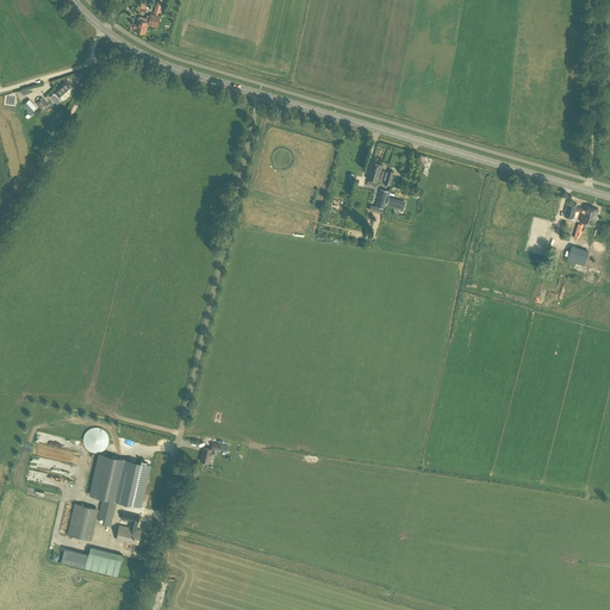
[(157,0),(154,13),(160,16),(165,0),(157,0)]
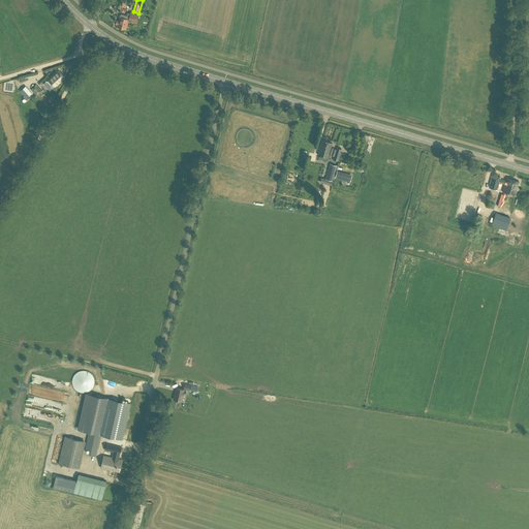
[(126,19),(122,18),(119,17),(118,21),(117,21),(116,24),(117,25),(116,27),(126,29),(128,21),(136,24),(139,14),(130,12),(128,20),(126,19)]
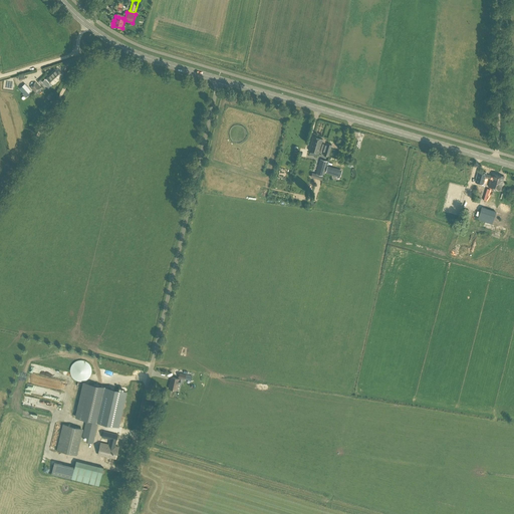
[(45,79),(51,86),(51,85),(54,83),(55,83),(60,79),(59,78),(63,76),(58,69),(54,72),(48,76),(49,77),(46,79),(45,78),(45,79)]
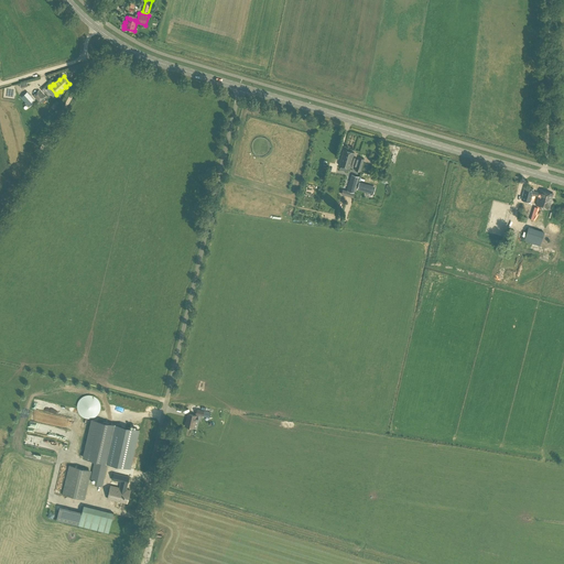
[(33,95),(39,101),(44,96),(40,90),(33,95)]
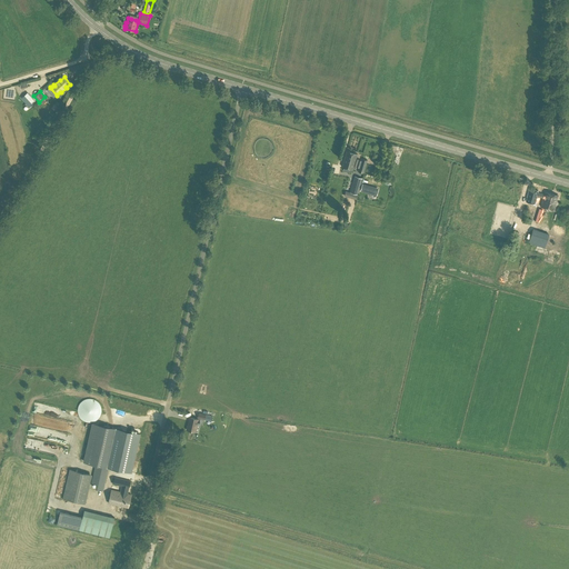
[(31,106),(32,105),(32,103),(35,101),(27,92),(22,97),(21,98),(26,103),(29,108),(31,106)]
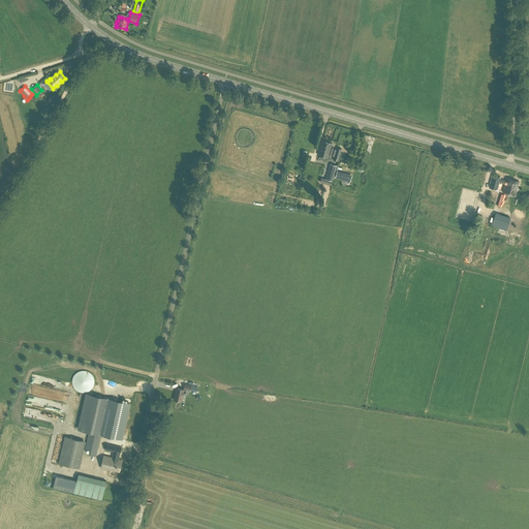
[(322,141),(318,155),(328,158),(329,154),(334,156),(336,149),(333,149),(333,148),(331,147),(332,143),(322,141)]
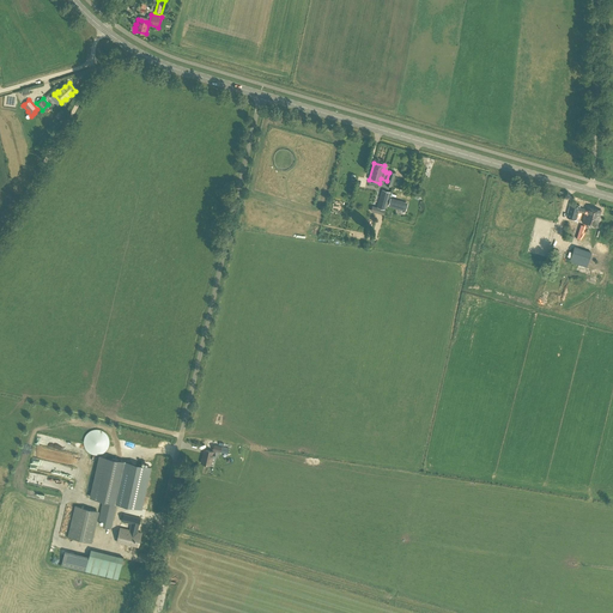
[(395,173),(390,171),(389,173),(387,181),(386,184),(392,187),(395,173)]
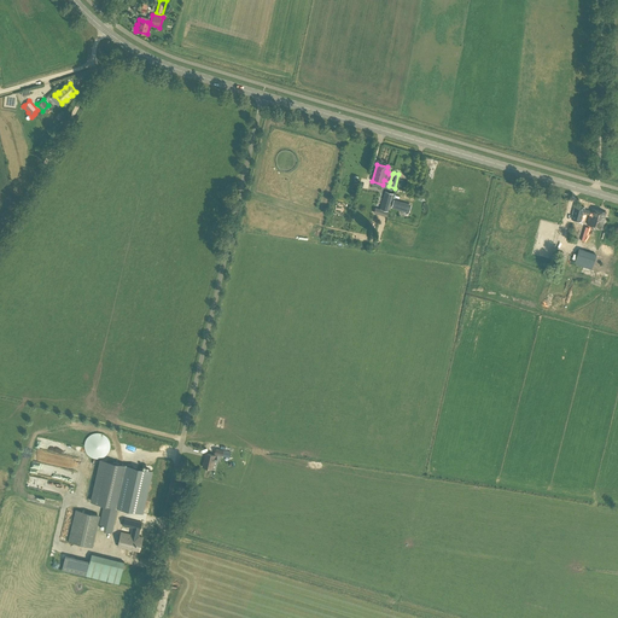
[(385,192),(380,209),(388,211),(394,194),(385,192)]
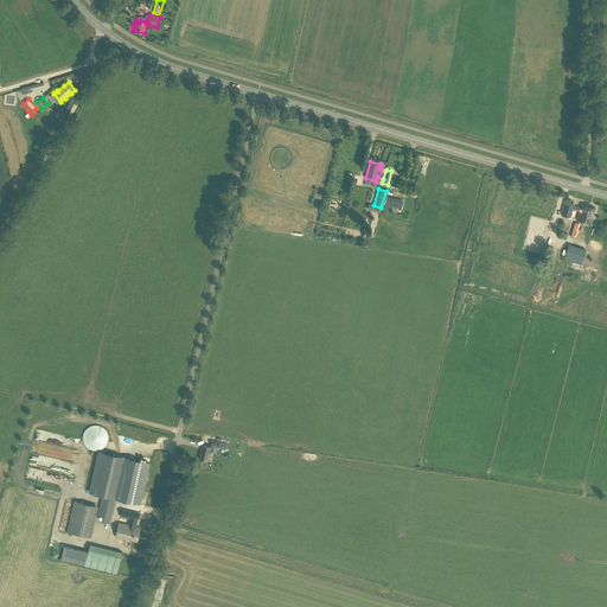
[(401,210),(403,202),(387,197),(384,204),(401,210)]
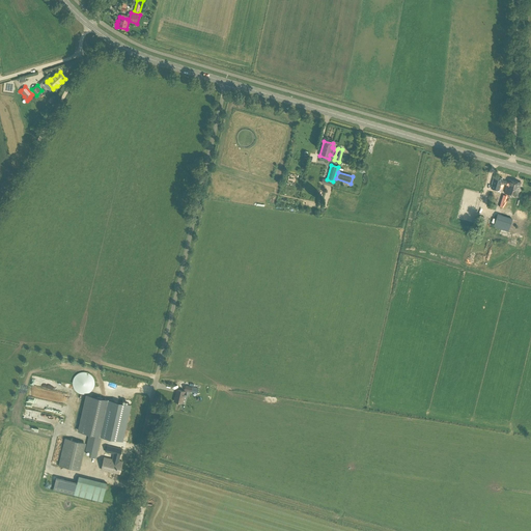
[(491,188),(499,190),(502,178),(494,176),(491,188)]
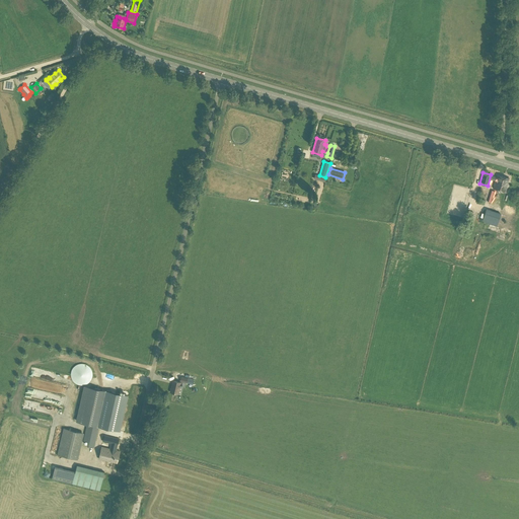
[(493,188),(505,192),(509,178),(497,174),(493,188)]
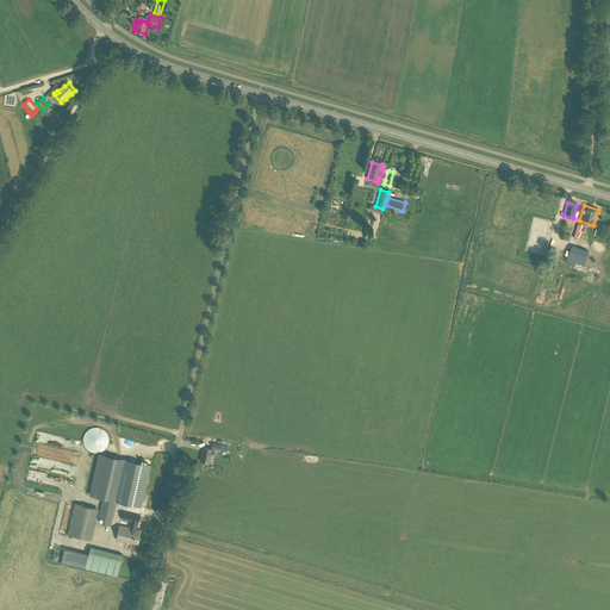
[(573,219),(565,217),(560,236),(570,238),(573,219)]
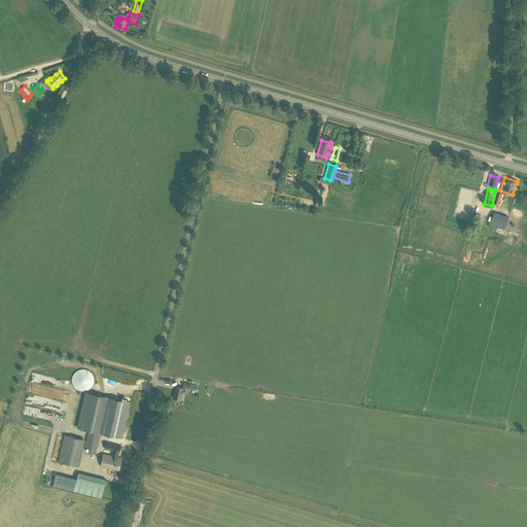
[(518,217),(495,211),(492,223),(511,230),(513,224),(507,222),(508,219),(516,222),(518,217)]
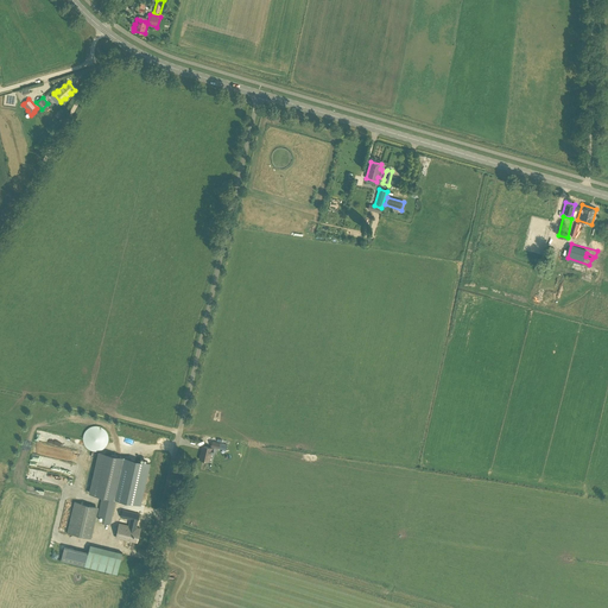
[(108,441),(108,438),(108,437),(107,435),(106,432),(105,430),(102,429),(100,428),(97,428),(95,426),(93,428),(92,428),(89,429),(87,430),(86,432),(84,434),(83,436),(83,438),(83,441),(83,443),(84,445),(86,448),(88,449),(89,450),(92,451),(94,451),(96,451),(99,451),(101,450),(103,449),(105,448),(106,445),(107,443),(108,441)]
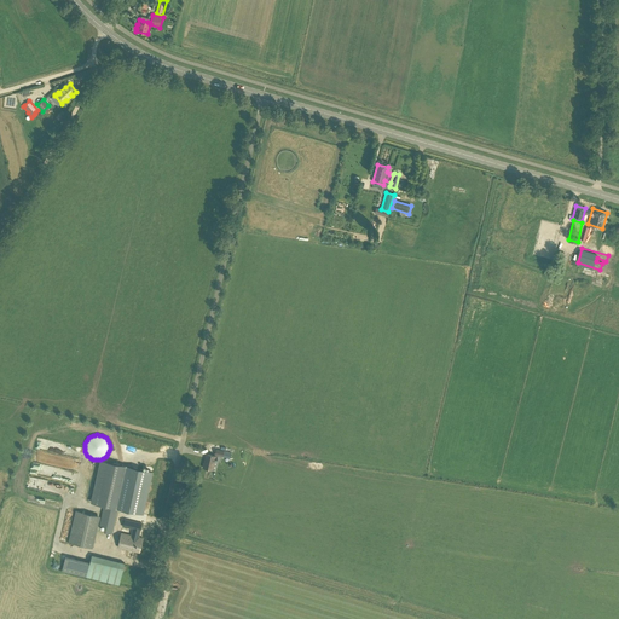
[(203,467),(212,469),(215,456),(207,453),(203,467)]
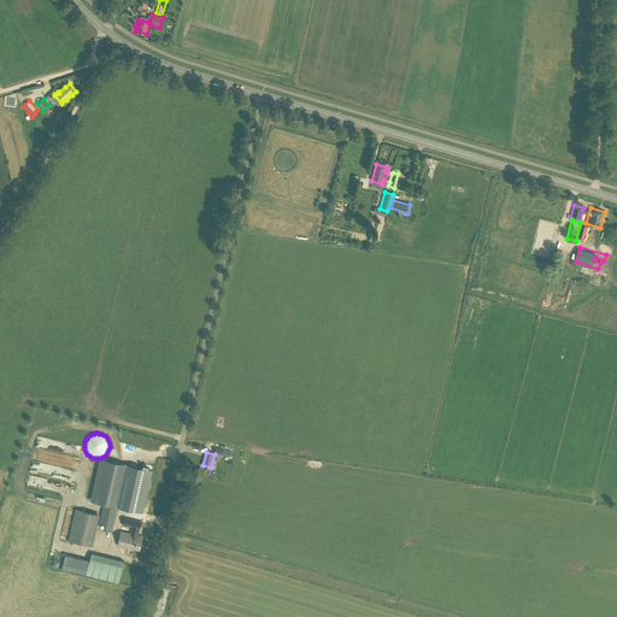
[(142,510),(151,470),(119,463),(101,459),(92,501),(104,504),(100,524),(105,526),(105,527),(104,527),(104,526),(103,526),(101,526),(100,526),(100,527),(100,528),(101,528),(101,529),(103,529),(104,528),(104,530),(112,532),(118,504),(129,506),(125,518),(124,518),(123,526),(133,528),(131,534),(137,535),(141,522),(139,522),(142,510)]
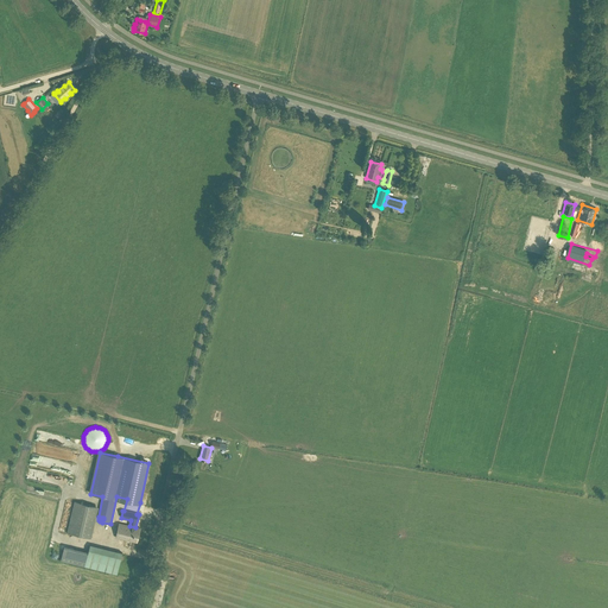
[(88,537),(95,507),(75,502),(68,532),(88,537)]
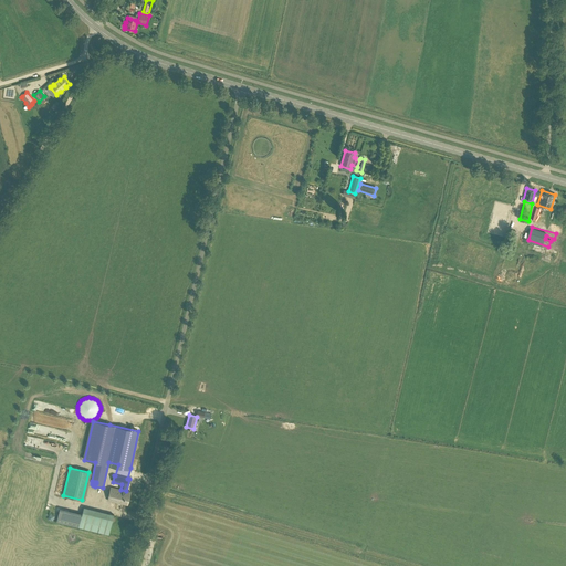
[(126,491),(121,490),(111,488),(107,501),(127,505),(130,492),(126,491)]
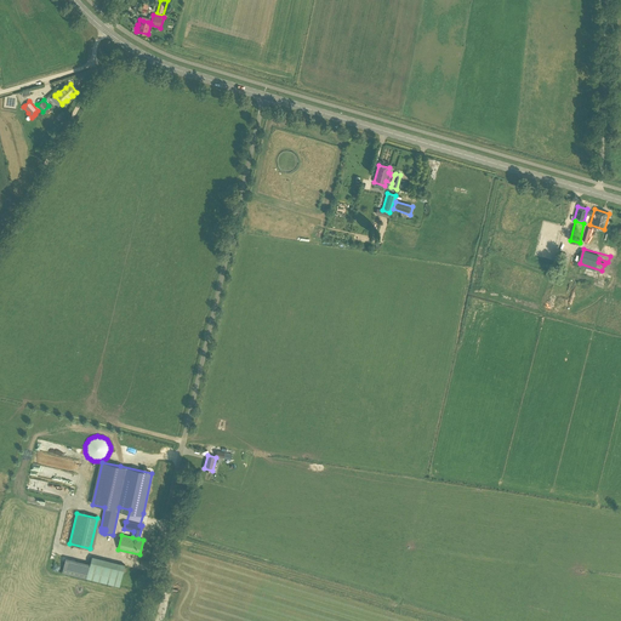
[(62,574),(120,588),(125,565),(92,557),(90,565),(66,559),(62,574)]
